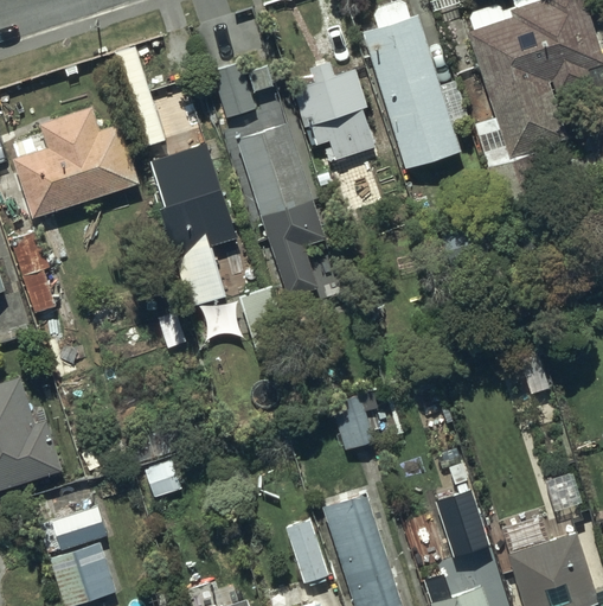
[(474,30),(466,32),(504,160),(488,166),(500,208),(534,197),(523,157),(568,142),(553,96),(590,85),(585,68),(602,63),(583,0),(511,0),(512,5),(502,7),(500,1),(468,11),(474,30)]
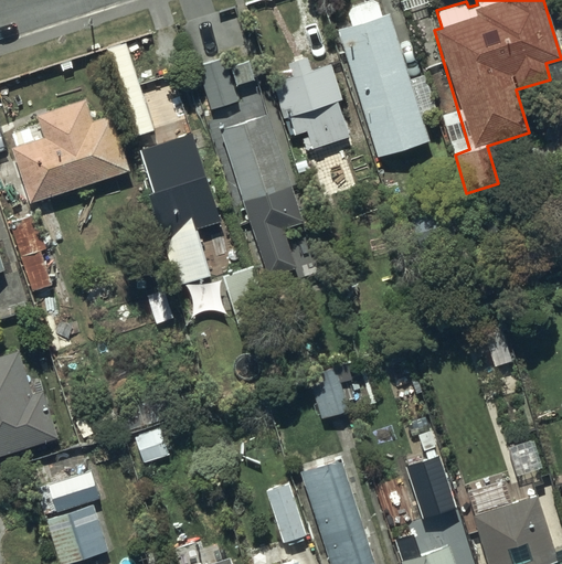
[(380,1),(348,10),(352,25),(339,29),(373,155),(428,140),(422,115),(431,113),(422,80),(407,84),(389,13),(383,14),(380,1)]
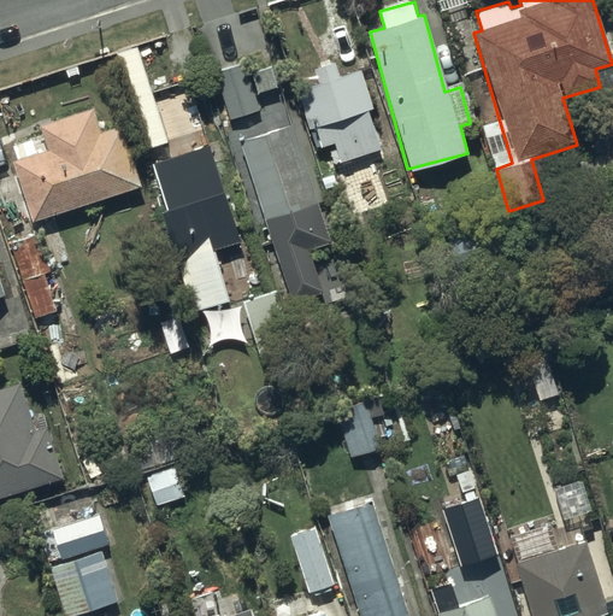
[(147,146),(170,139),(140,47),(118,54),(147,146)]
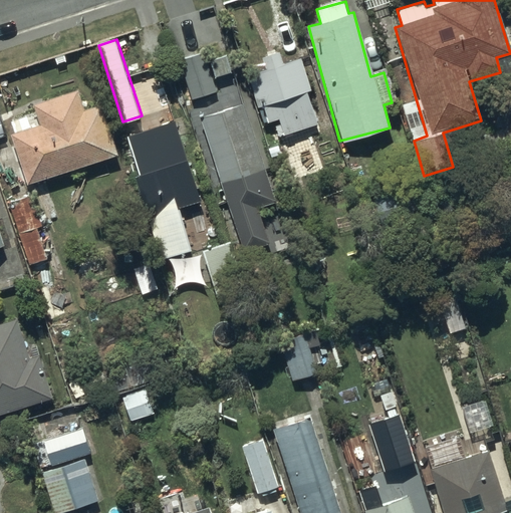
[(206,51),(180,60),(192,100),(219,92),(215,77),(231,72),(226,56),(209,61),(206,51)]
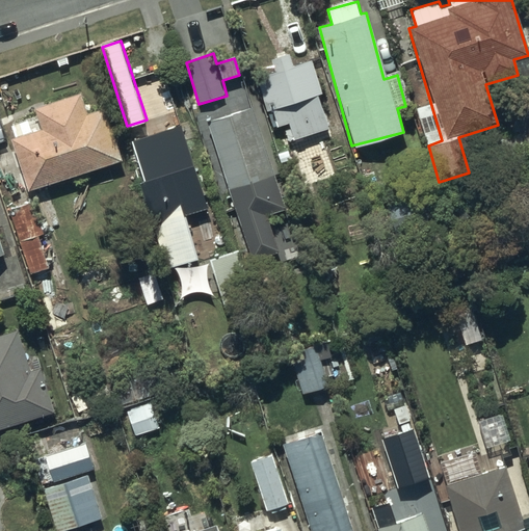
[(290,53),(271,59),(274,70),(256,75),(271,129),(278,127),(283,142),(294,139),(295,142),(306,139),(305,136),(328,129),(318,95),(321,94),(311,59),(293,64),(290,53)]
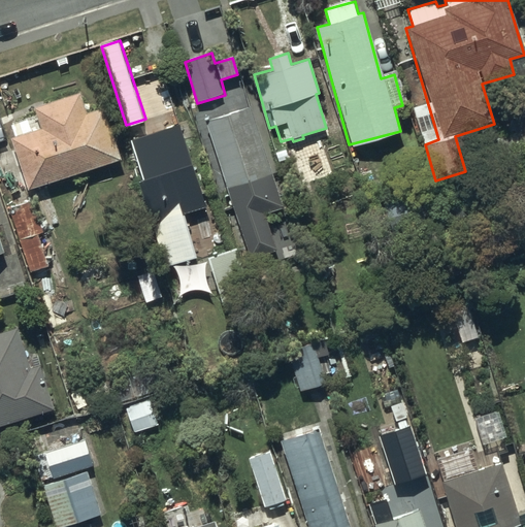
[(32,106),(35,116),(9,124),(13,136),(10,137),(27,190),(122,159),(104,105),(87,111),(80,91),(32,106)]
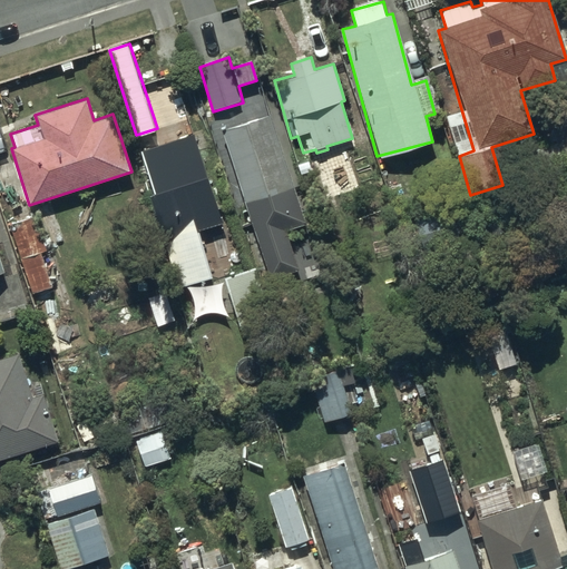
[(566,100),(546,109),(554,130),(548,146),(534,151),(543,173),(566,163),(566,100)]
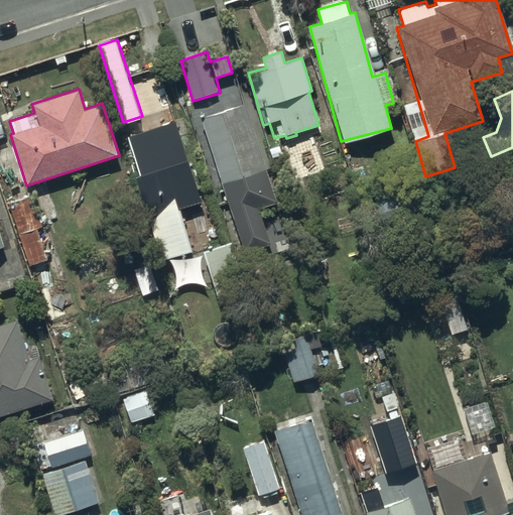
[(275,203),(244,105),(201,119),(244,254),(271,245),(259,208),(275,203)]
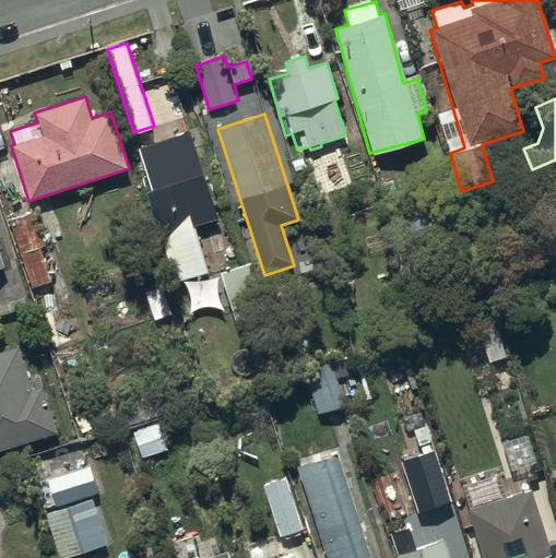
[(152,190),(165,235),(222,217),(196,133),(145,149),(157,188),(152,190)]
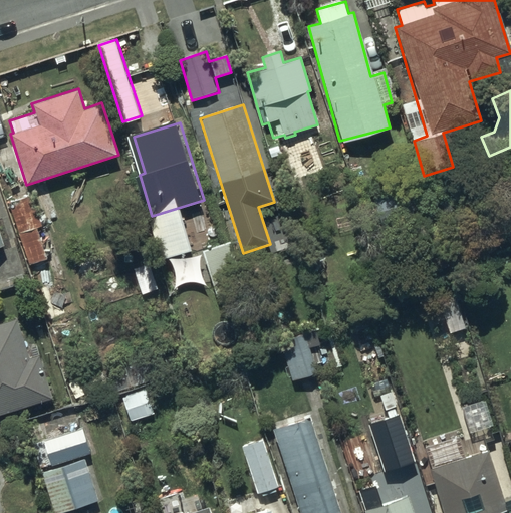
[(33,194),(8,202),(30,265),(49,259),(39,228),(44,226),(33,194)]
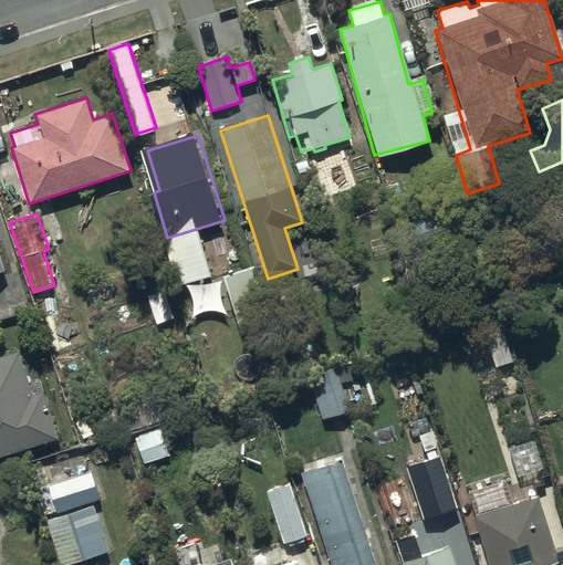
[(277,342),(253,267),(223,276),(238,325),(243,324),(246,332),(250,330),(256,348),(277,342)]
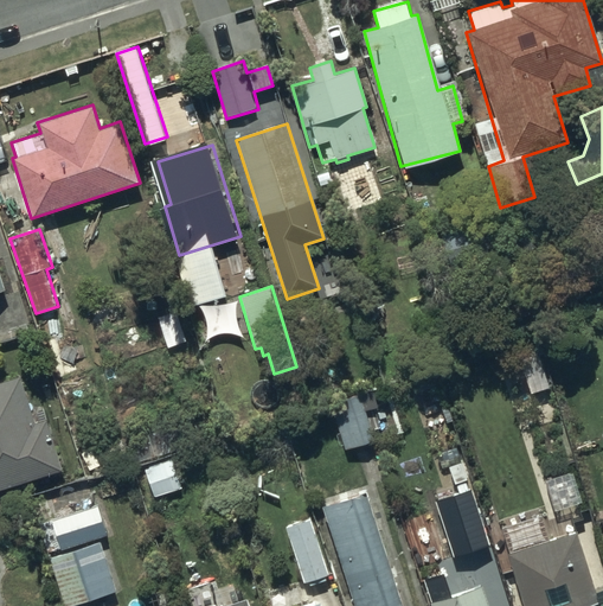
[(0,493),(68,472),(51,420),(40,423),(26,378),(0,387),(0,493)]
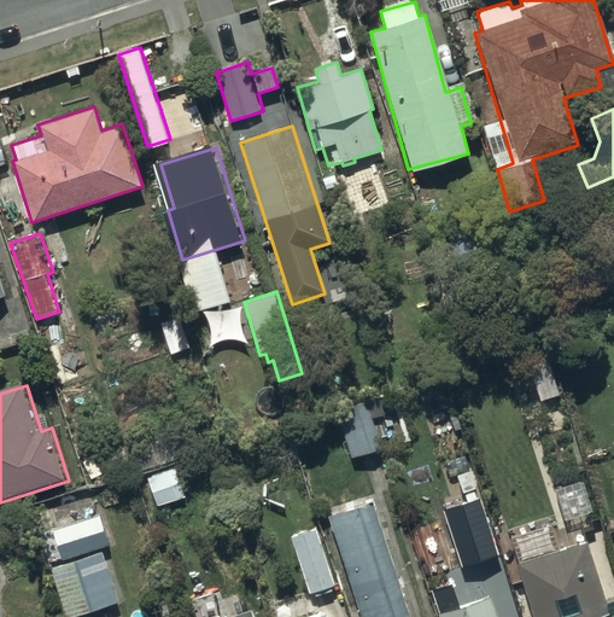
[(384,395),(367,401),(337,409),(350,458),(402,443),(393,413),(390,414),(384,395)]
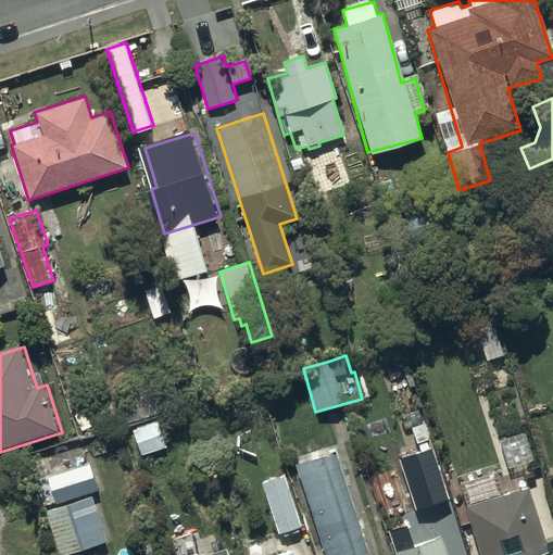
[(133,429),(140,455),(166,448),(159,421),(133,429)]
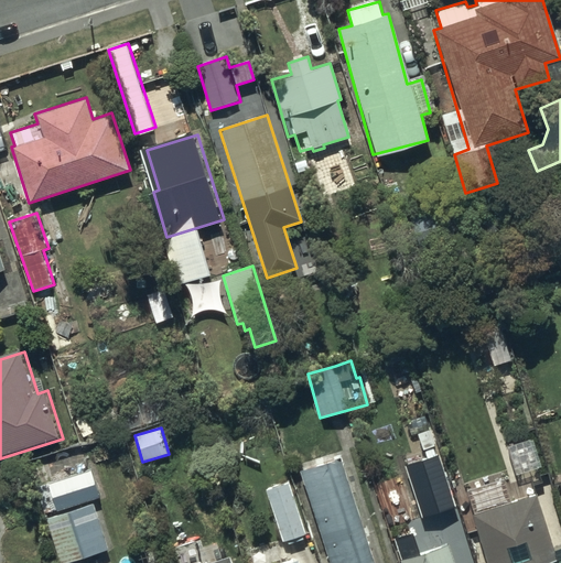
[(377,562),(342,457),(302,471),(333,562),(377,562)]
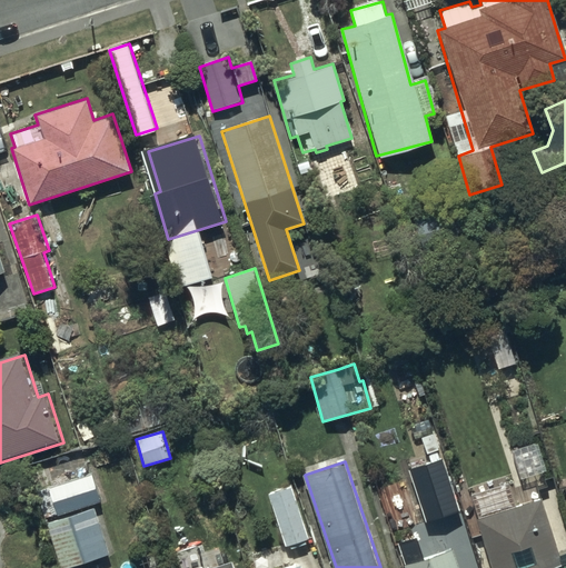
[(91,479),(90,474),(37,492),(46,518),(56,515),(57,516),(100,501),(99,497),(101,496),(96,478),(91,479)]
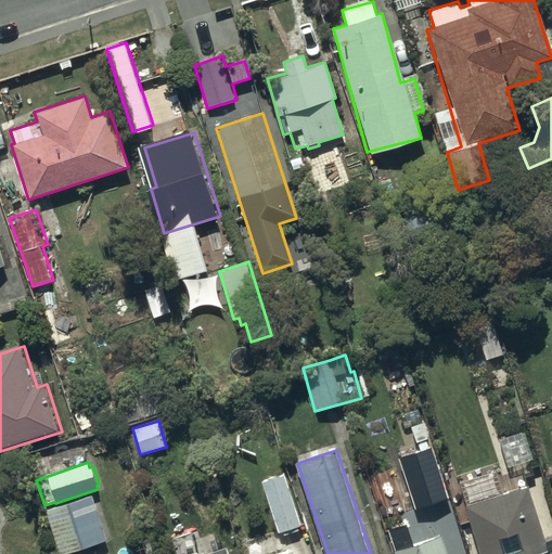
[(438,465),(411,472),(421,509),(448,502),(438,465)]
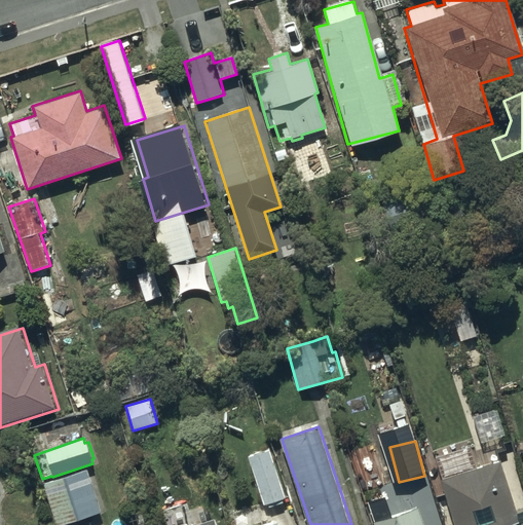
[(270,450),(251,457),(265,504),(286,498),(270,450)]
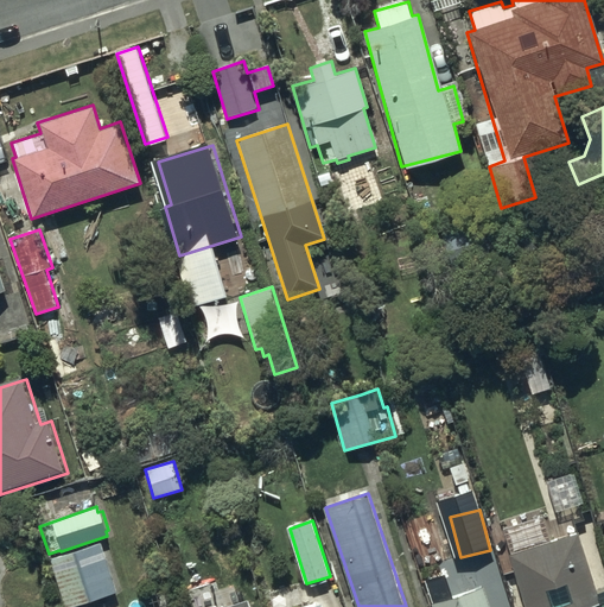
[(603,605),(580,535),(509,555),(526,606),(603,606),(603,605)]
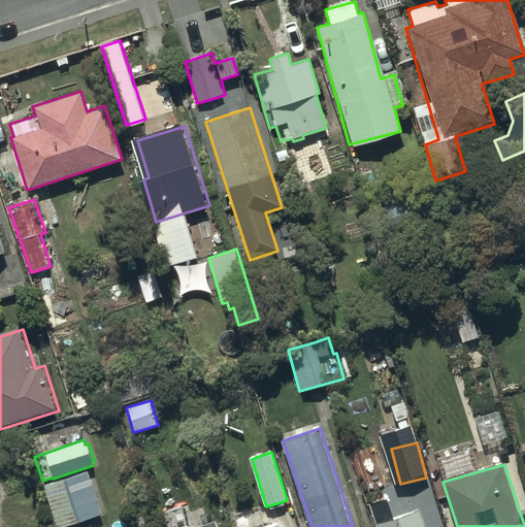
[(42,486),(56,526),(62,526),(102,515),(88,471),(42,486)]
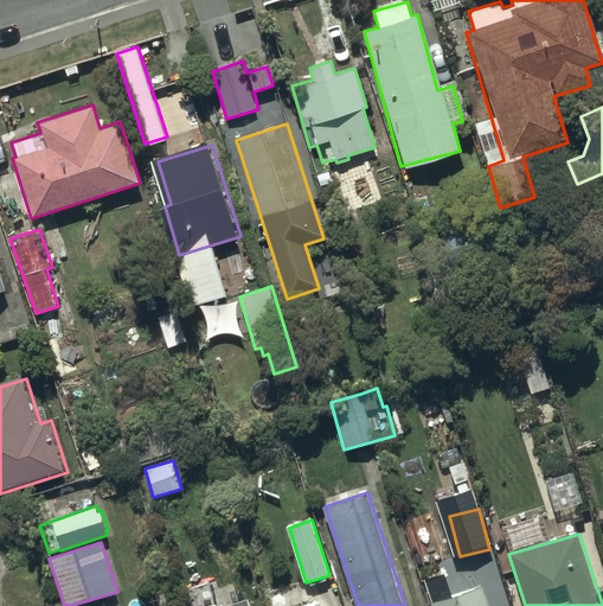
[(487,605),(480,585),(454,593),(448,573),(444,574),(441,562),(423,568),(432,601),(431,603),(432,605),(487,605)]
